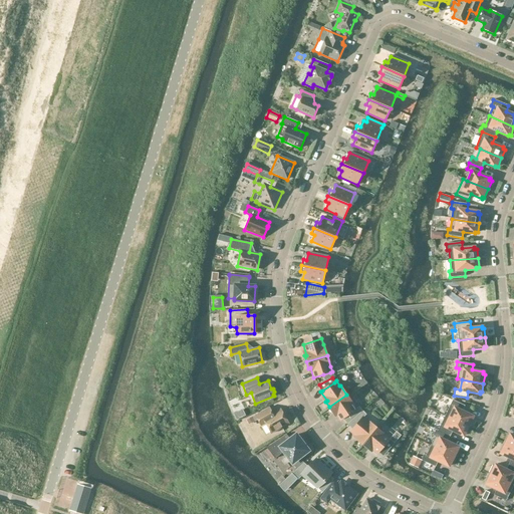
[(342,419),(347,424),(362,411),(358,407),(355,409),(352,405),(353,405),(346,395),(329,407),(332,413),(334,412),(340,421),(342,419)]
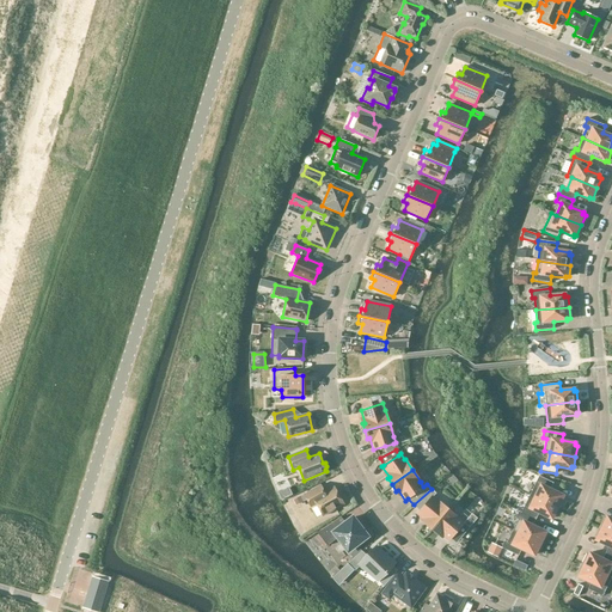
[(539,476),(530,494),(558,508),(563,499),(562,497),(563,495),(550,489),(554,483),(539,476)]
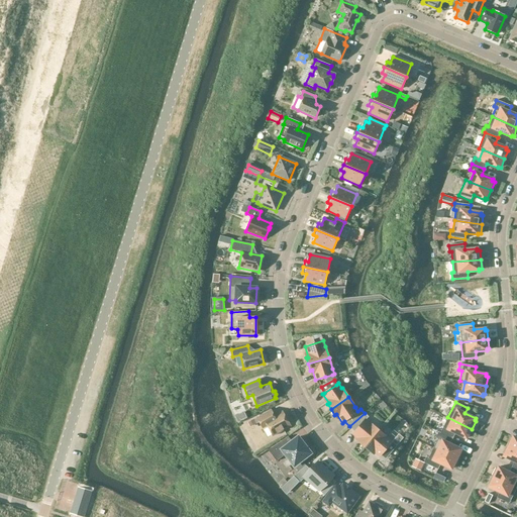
[(274,416),(271,410),(256,418),(263,428),(267,426),(273,436),(290,426),(282,412),(274,416)]
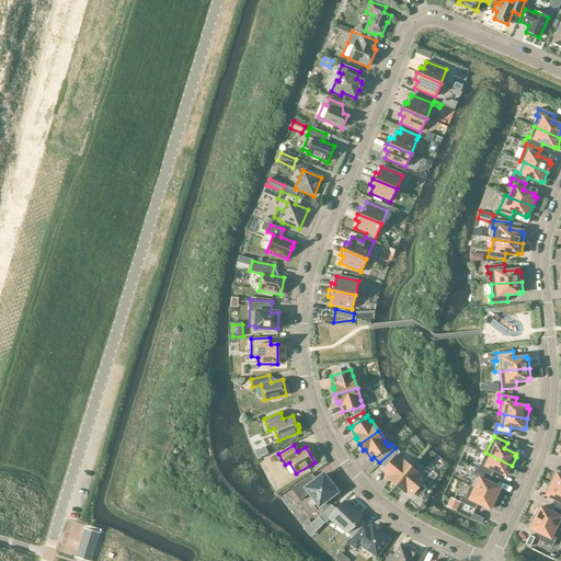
[(391,479),(390,480),(396,485),(411,467),(401,459),(397,456),(400,453),(396,448),(379,462),(385,469),(382,471),(391,479)]
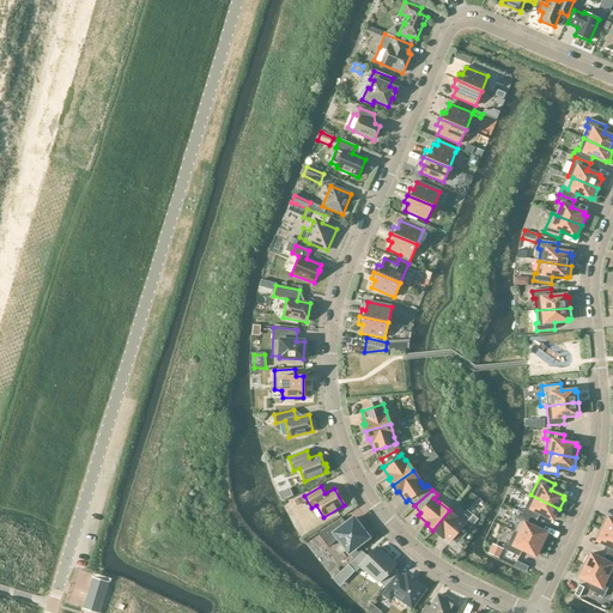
[(556,519),(559,509),(530,495),(522,514),(536,520),(540,514),(552,520),(553,517),(556,519)]
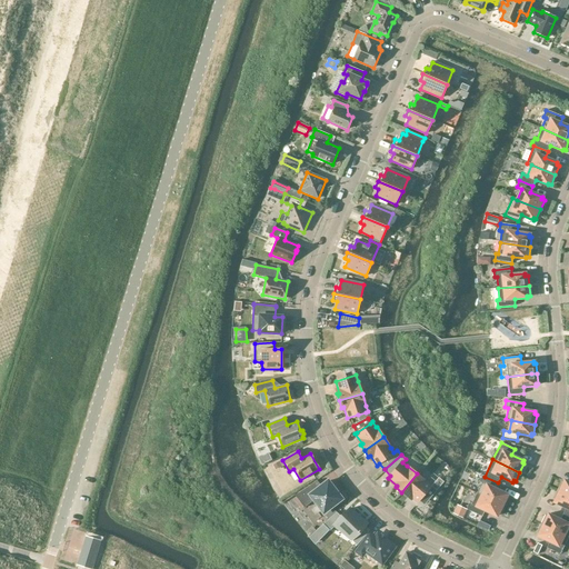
[(426,482),(427,482),(417,473),(401,492),(407,497),(408,495),(418,502),(423,496),(429,500),(437,491),(426,482)]
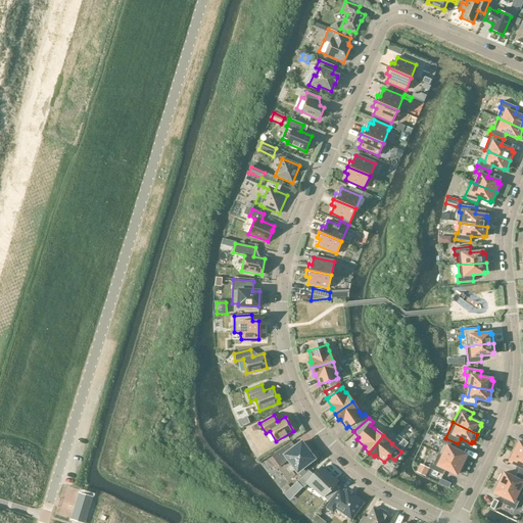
[(442,444),(438,454),(463,466),(467,457),(465,457),(466,455),(455,449),(458,443),(445,438),(443,437),(440,443),(442,444)]
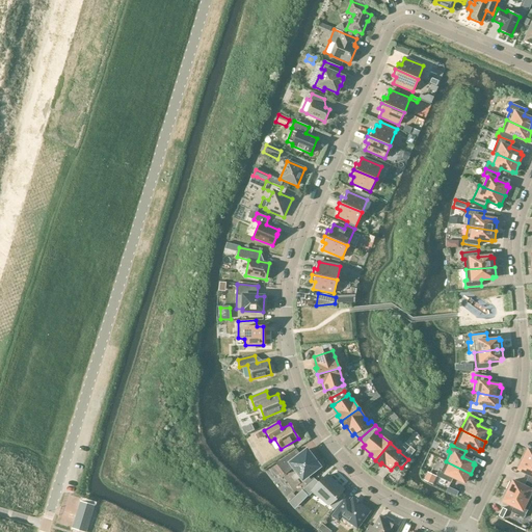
[(525,450),(521,458),(531,463),(531,451),(528,449),(527,451),(525,450)]
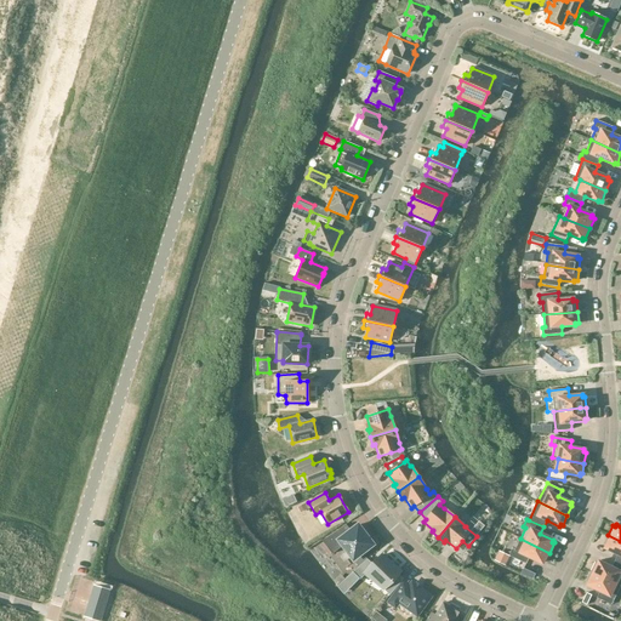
[(351,531),(346,525),(322,541),(332,554),(343,546),(353,559),(372,545),(358,525),(351,531)]
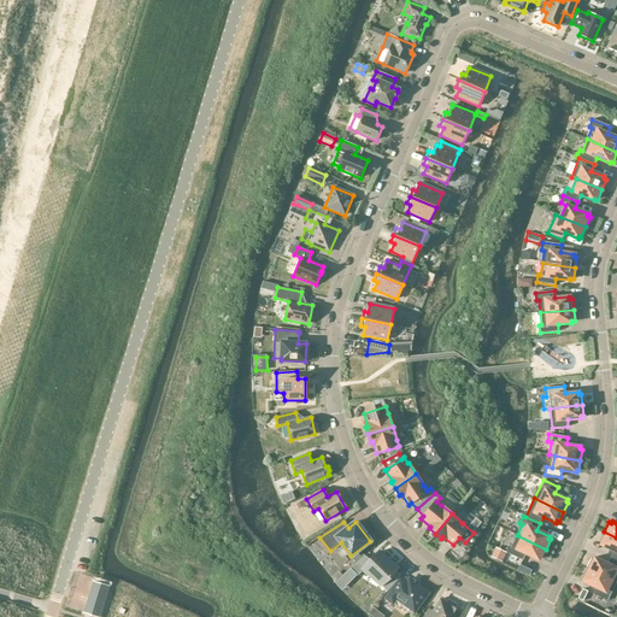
[(616,538),(604,532),(599,541),(601,542),(600,545),(613,551),(610,557),(616,560),(616,538)]
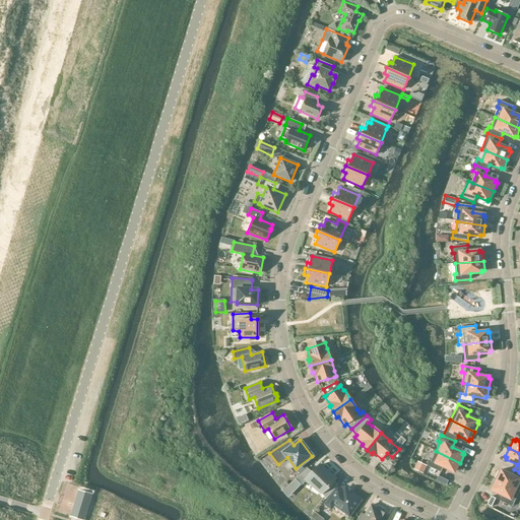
[(456,471),(460,463),(436,451),(431,460),(429,459),(426,465),(440,472),(443,467),(454,472),(454,470),(456,471)]
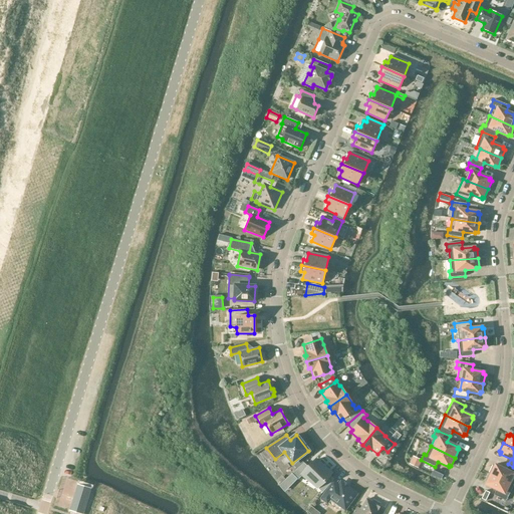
[(413,456),(410,463),(410,464),(418,468),(422,461),(413,456)]
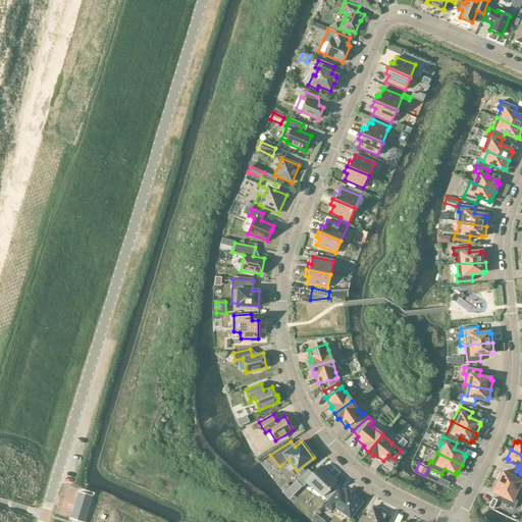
[(329,488),(336,481),(321,467),(314,475),(309,470),(308,471),(302,477),(297,481),(302,486),(303,486),(308,481),(322,496),(323,494),(329,488)]
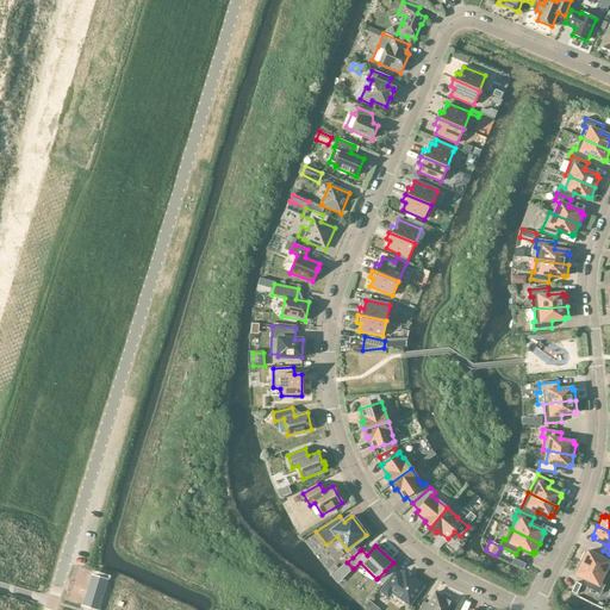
[(356,546),(348,553),(353,558),(360,551),(356,546)]
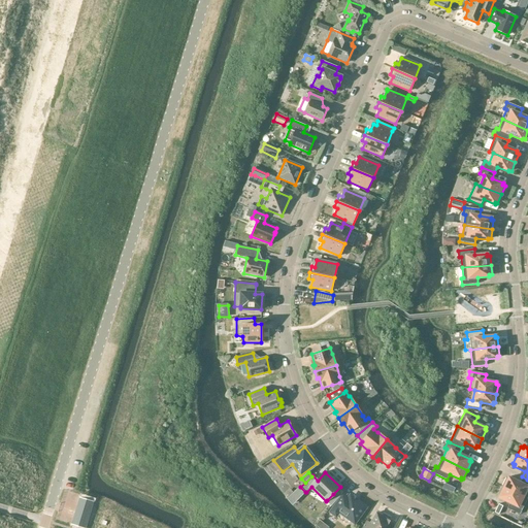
[(527,480),(522,476),(520,483),(508,477),(507,479),(505,477),(501,487),(527,498),(527,496),(527,480)]
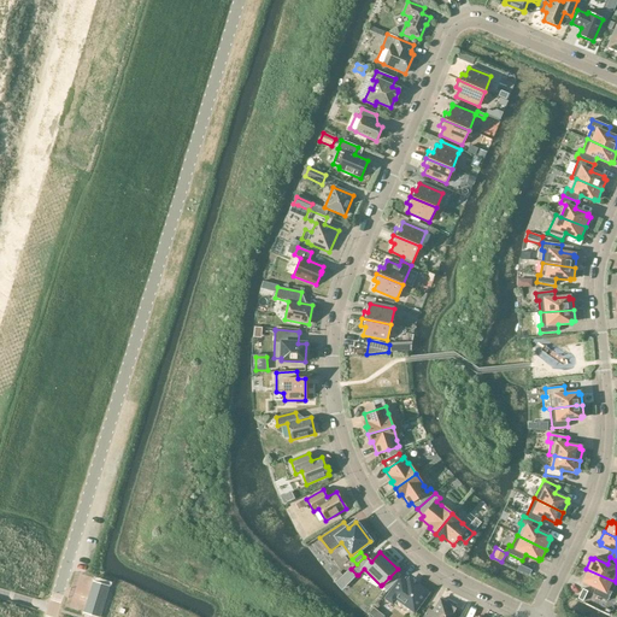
[(351,569),(339,580),(345,586),(357,575),(351,569)]
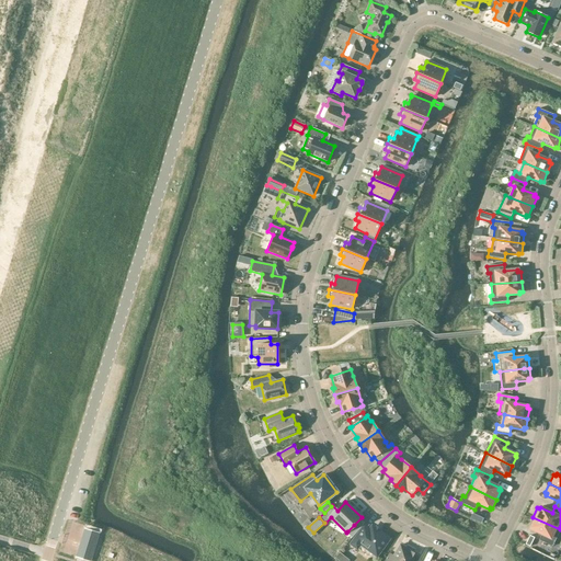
[(539,540),(552,547),(560,529),(533,517),(528,526),(530,527),(529,529),(541,535),(539,540)]
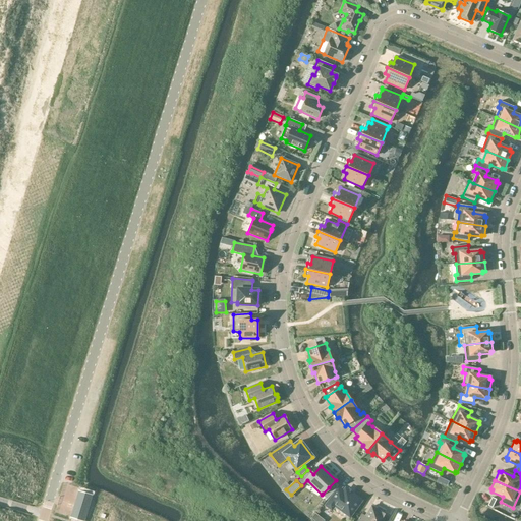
[(329,487),(323,494),(327,498),(333,491),(329,487)]
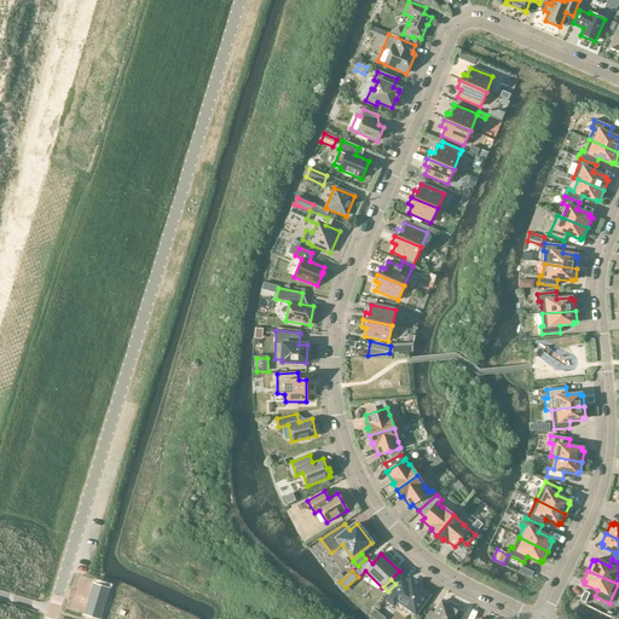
[(387,600),(394,605),(397,602),(404,608),(405,606),(415,613),(428,595),(410,582),(406,588),(400,583),(387,600)]
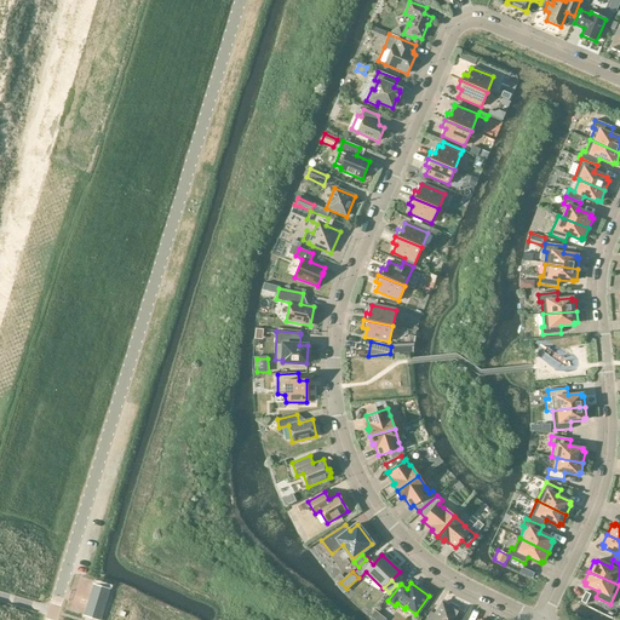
[(99,619),(110,590),(96,585),(86,616),(98,619),(99,619)]
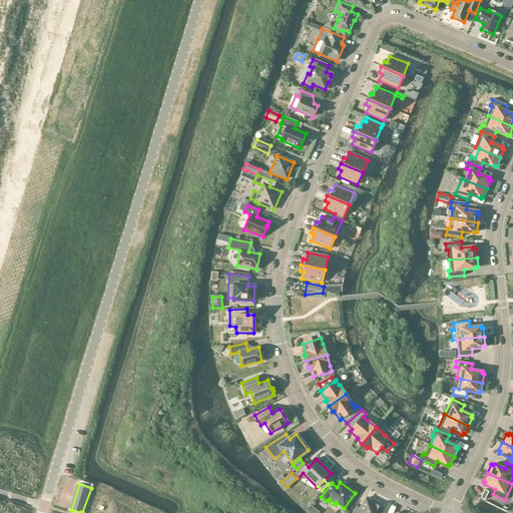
[(485,489),(481,498),(485,500),(489,491),(485,489)]
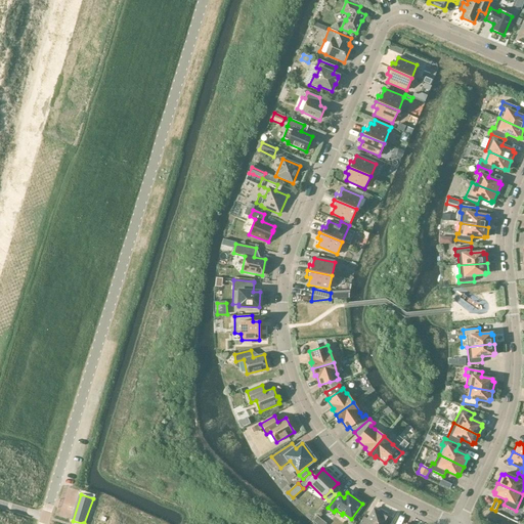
[(386,516),(387,514),(381,511),(380,513),(374,509),(367,520),(362,517),(357,523),(388,523),(391,519),(386,516)]
